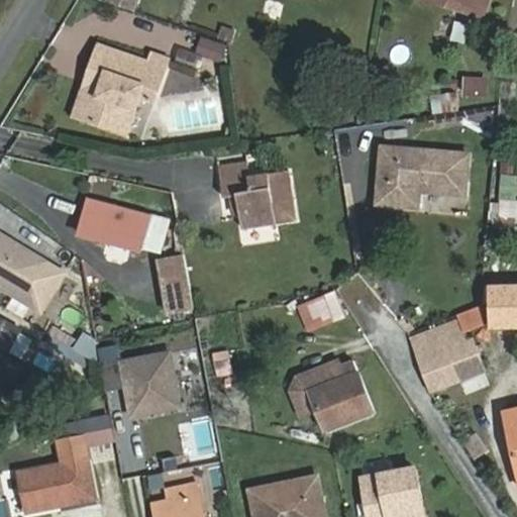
[(137,0),(108,0),(108,1),(134,11),(137,0)]
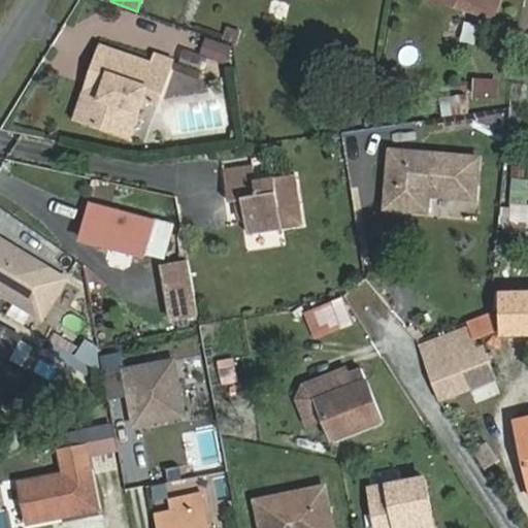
[(443,0),(480,12),(484,0),(443,0)]
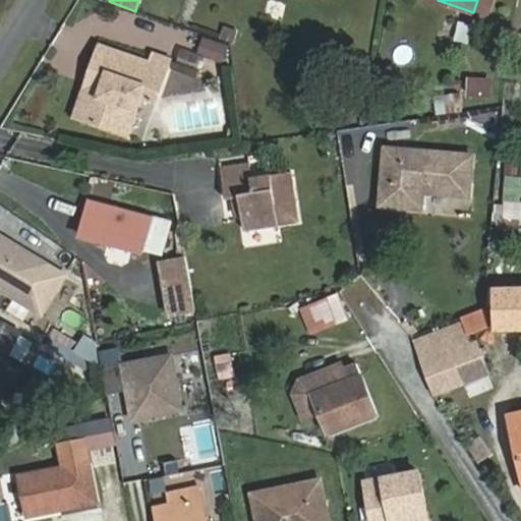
[(229,48),(206,40),(200,54),(224,62),(229,48)]
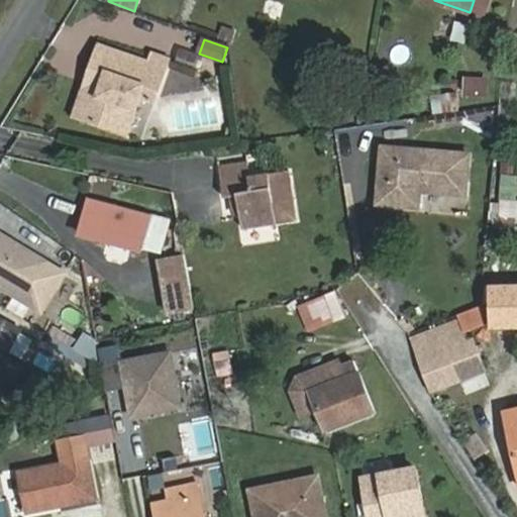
[(93,67),(107,72),(90,121),(127,134),(141,95),(156,100),(169,61),(152,55),(149,65),(100,47),(93,67)]
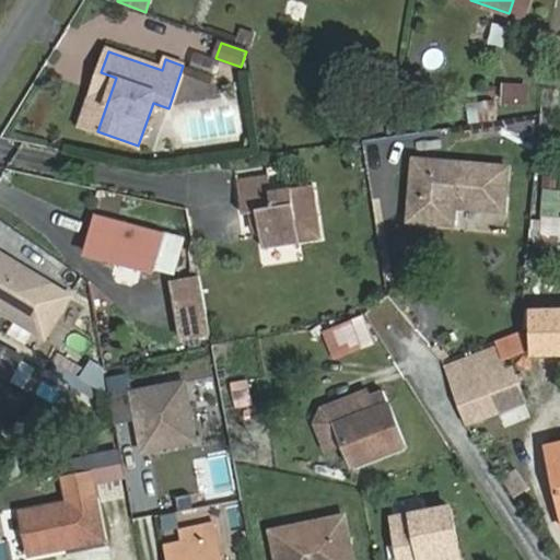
[(500,80),(498,103),(526,105),(527,82),(500,80)]
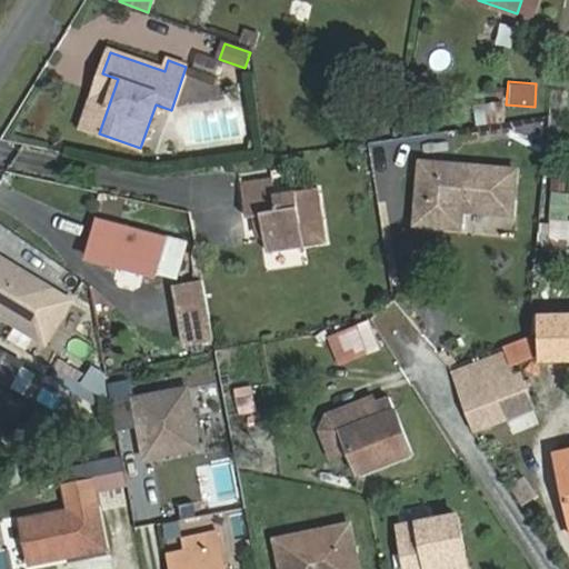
[(500,100),(471,105),(475,126),(503,121),(500,100)]
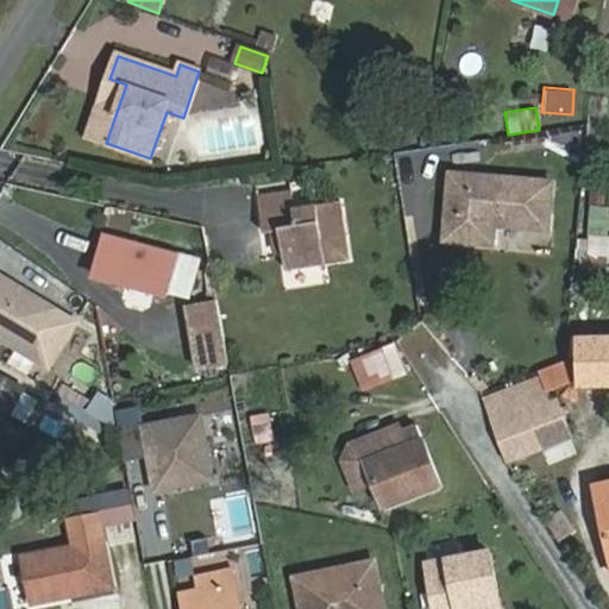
[(552,182),(451,175),(446,240),(494,244),(495,225),(548,230),(552,182)]
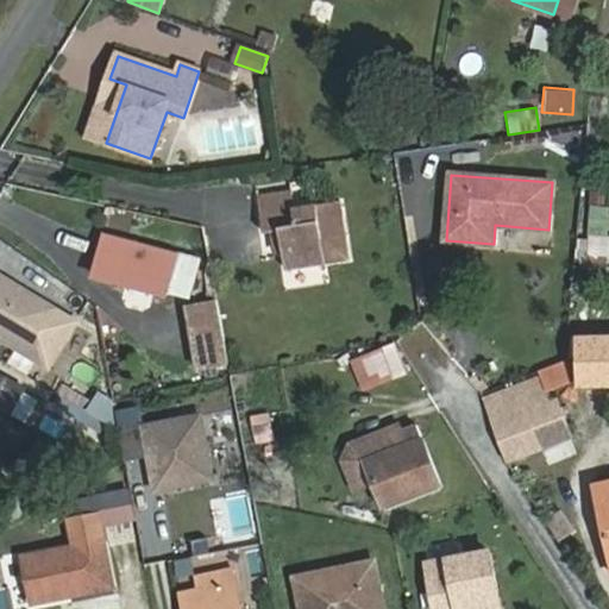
[(293,189),(258,195),(264,233),(272,232),(282,231),(284,251),(288,269),(352,259),(343,201),(296,208),(293,189)]
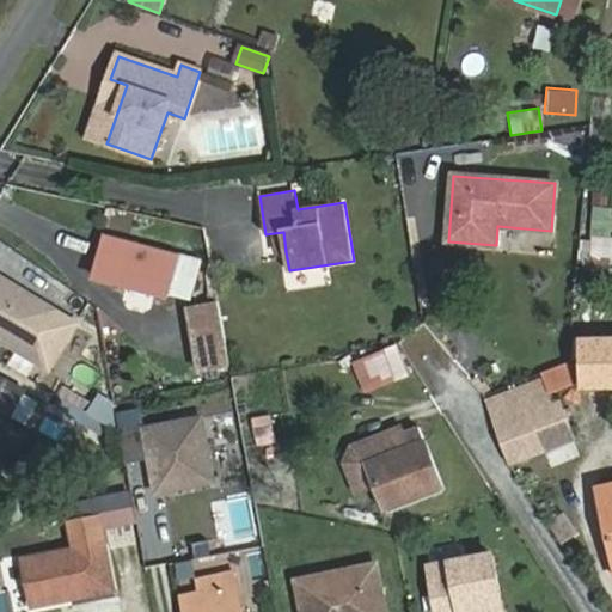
[(589,204),(587,232),(609,234),(611,207),(589,204)]
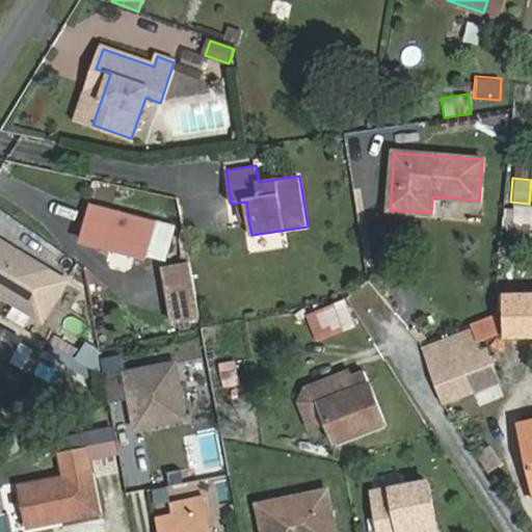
[(238,203),(241,221),(248,219),(246,202),(238,203)]
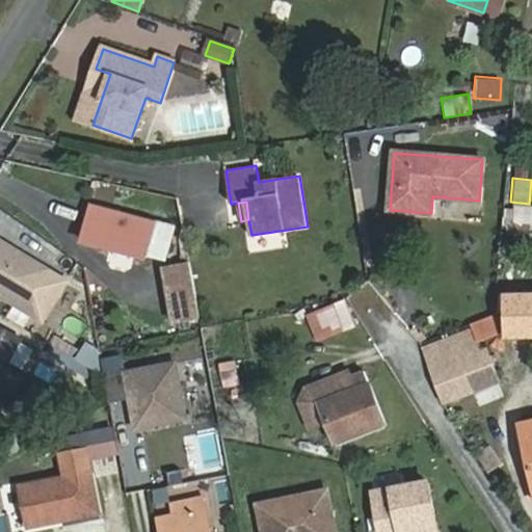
[(91,204),(82,240),(109,247),(132,254),(165,262),(176,227),(91,204)]
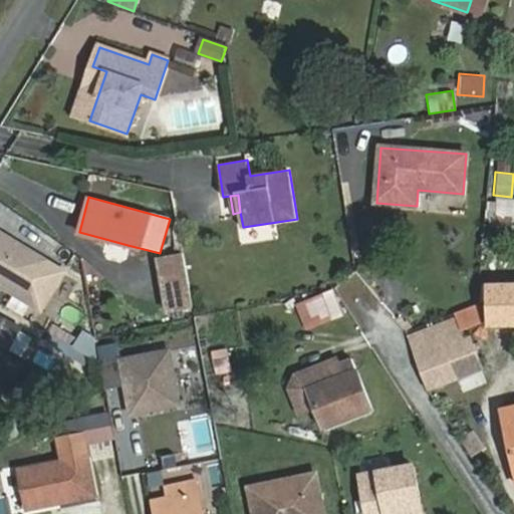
[(513,198),(491,199),(491,217),(513,217),(513,198)]
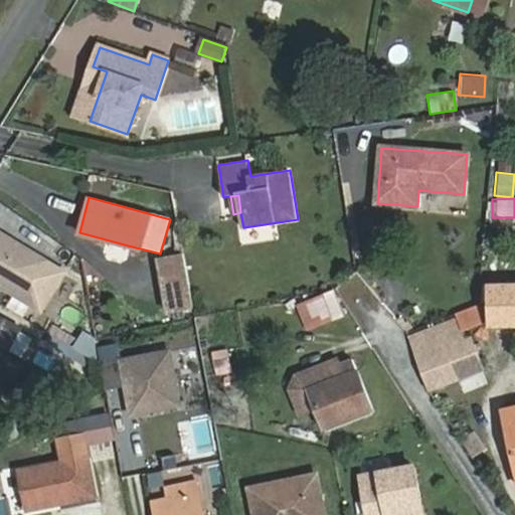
[(0,284),(51,317),(74,280),(0,232),(0,284)]
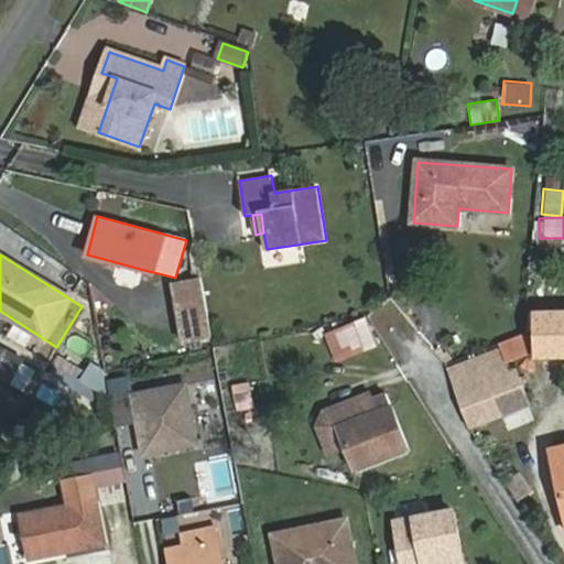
[(114,272),(117,279),(131,283),(138,279),(140,269),(116,262),(114,272)]
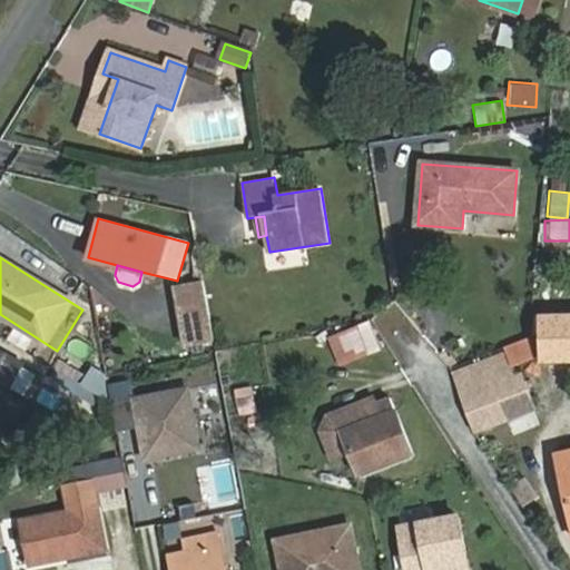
[(204,281),(176,286),(187,346),(215,341),(204,281)]
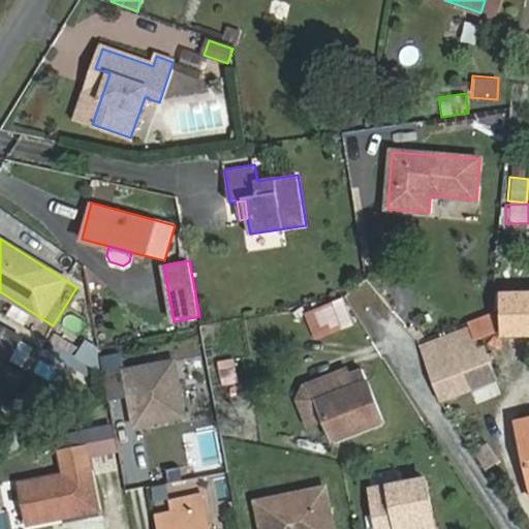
[(528,285),(504,286),(505,335),(528,335),(528,285)]
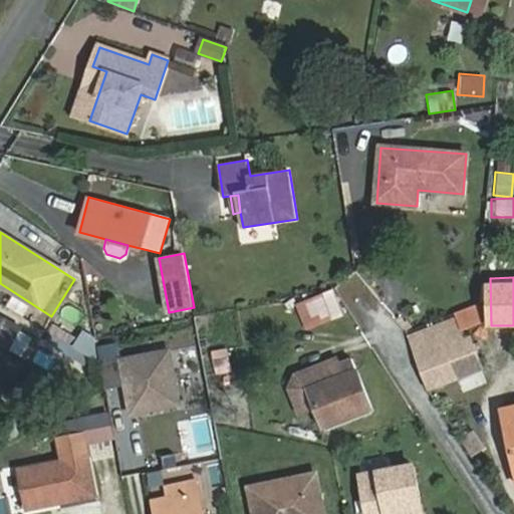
[(292,304),(304,331),(343,315),(331,288),(292,304)]
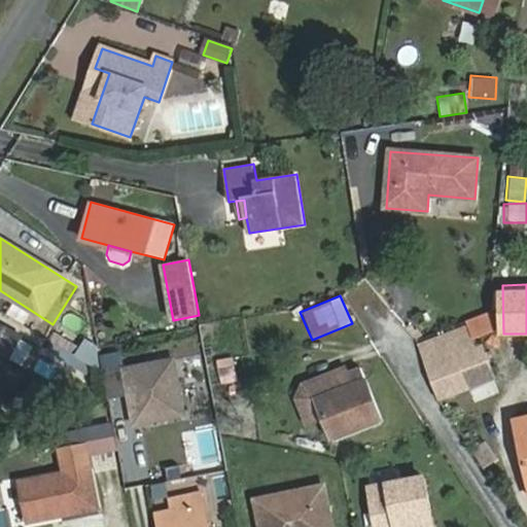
[(472,322),(476,332),(491,326),(488,316),(472,322)]
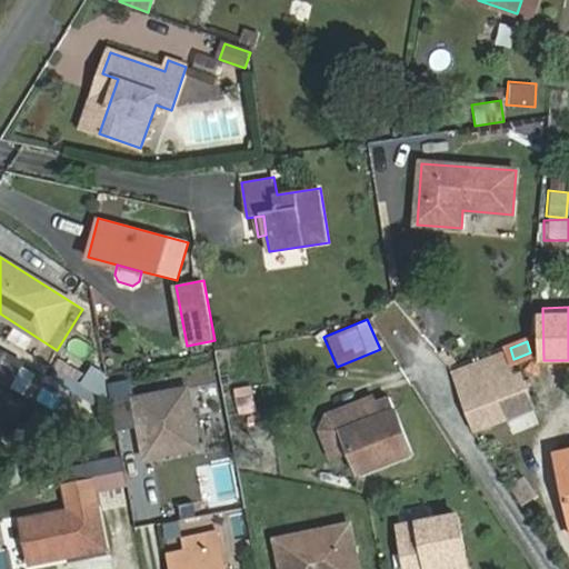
[(0,349),(0,383),(25,395),(38,365),(0,349)]
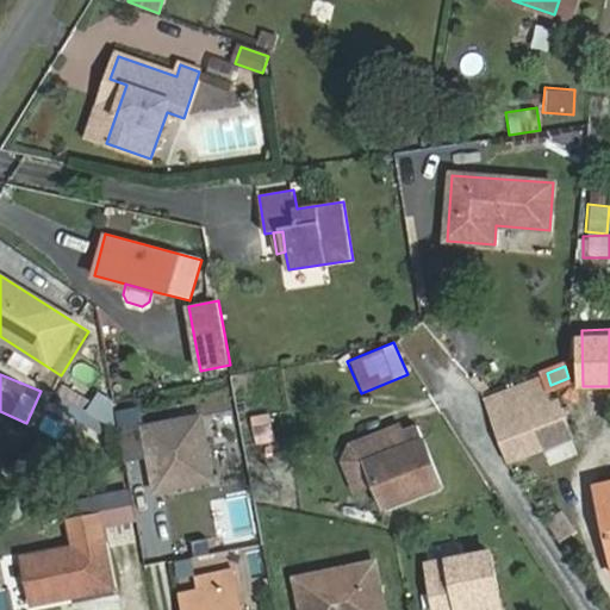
[(485,399),(508,461),(516,458),(573,436),(559,400),(554,403),(543,377),(485,399)]
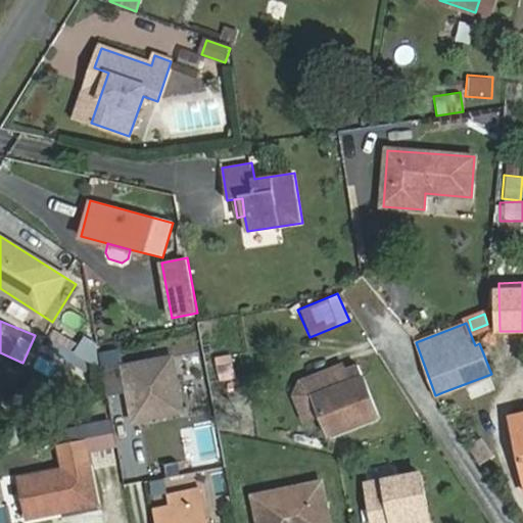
[(173,353),(119,365),(130,424),(185,414),(173,353)]
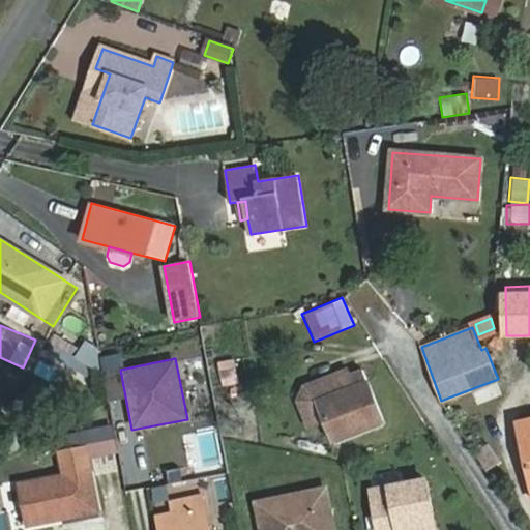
[(186,379),(203,377),(201,358),(183,360),(186,379)]
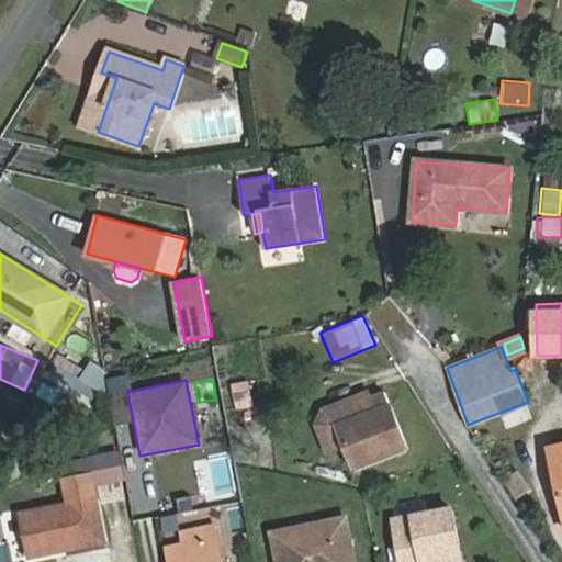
[(228,383),(233,409),(253,406),(248,380),(228,383)]
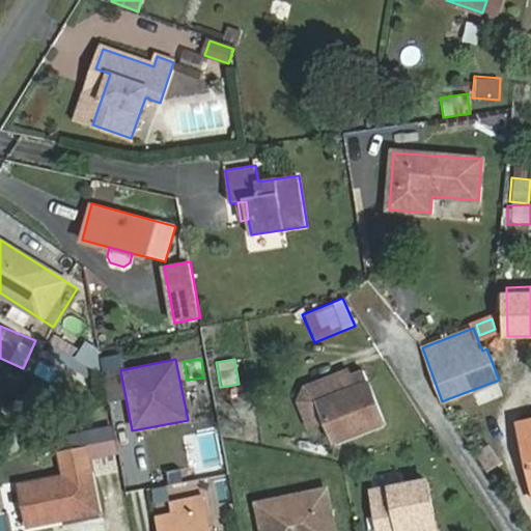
[(352,374),(341,379),(346,391),(319,400),(327,420),(335,443),(387,423),(366,369),(352,374)]
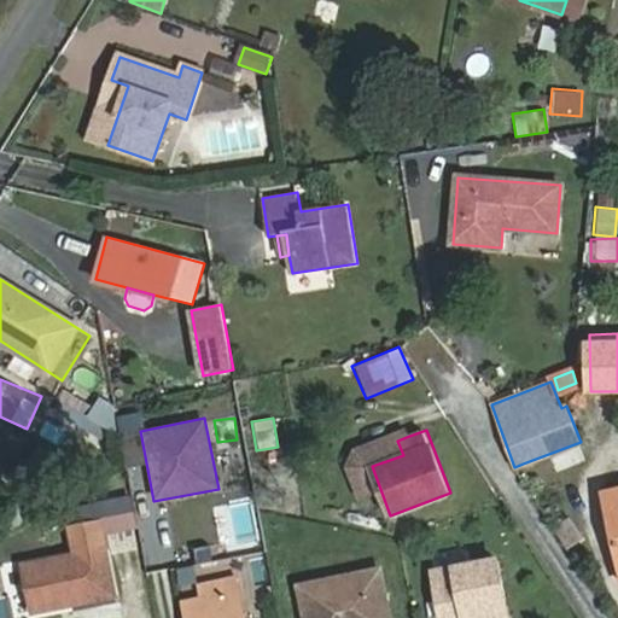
[(397,441),(409,436),(407,431),(357,449),(348,465),(360,496),(380,489),(372,466),(403,455),(397,441)]
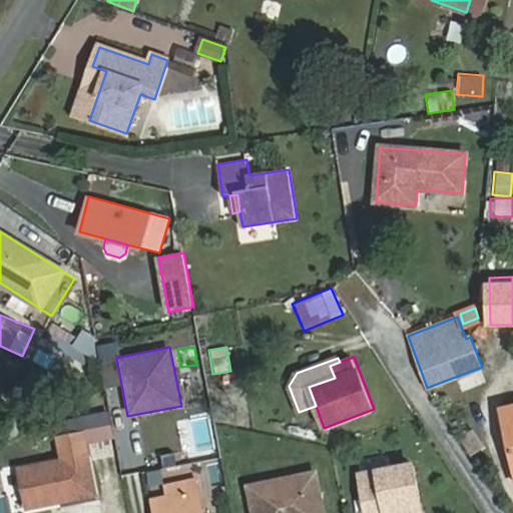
[(36,409),(21,399),(11,415),(26,425),(36,409)]
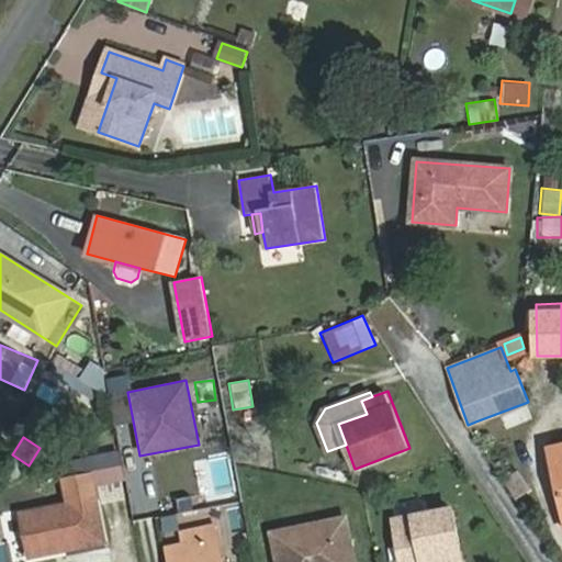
[(561,446),(550,449),(561,502),(561,446)]
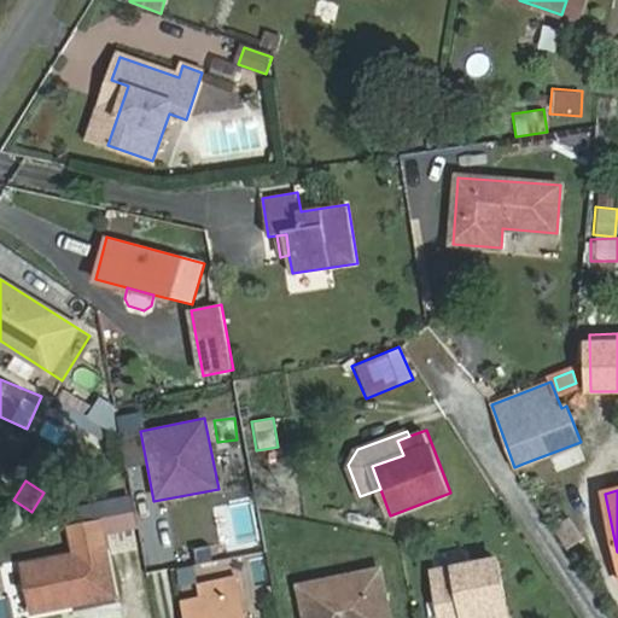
[(130,495),(99,500),(105,535),(138,528),(130,495)]
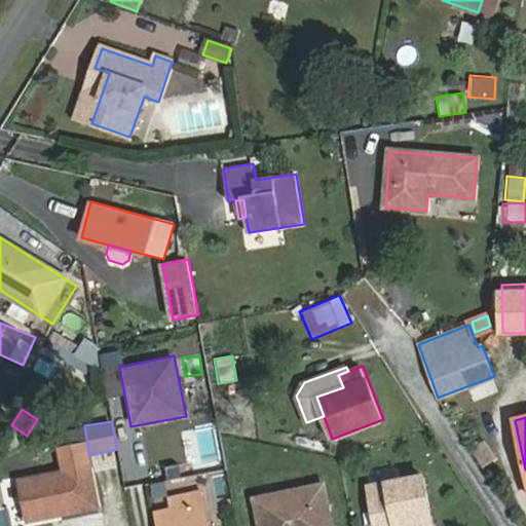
[(15,479),(25,524),(99,510),(85,441),(54,447),(60,471),(15,479)]
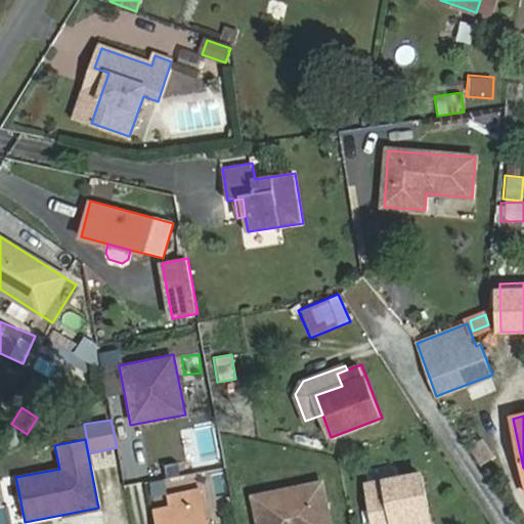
[(368,485),(376,523),(431,523),(422,475),(368,485)]
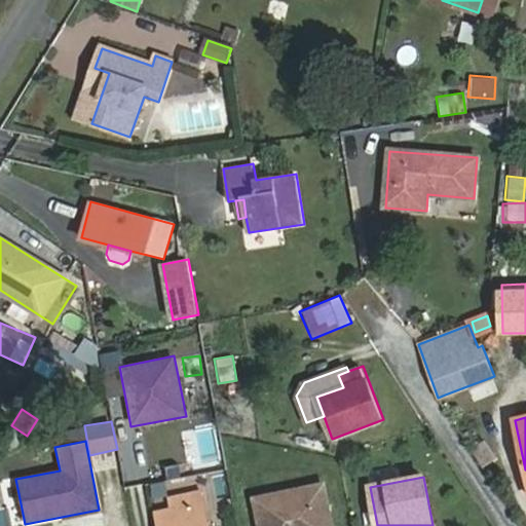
[(332,525),(324,485),(255,498),(260,525),(332,525)]
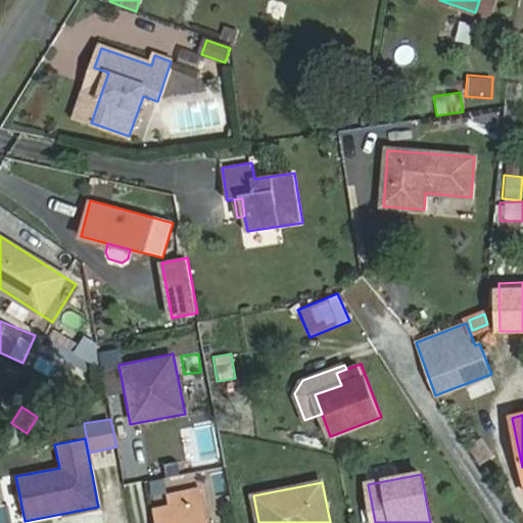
[(208,522),(200,485),(165,493),(168,505),(152,509),(155,522),(208,522)]
